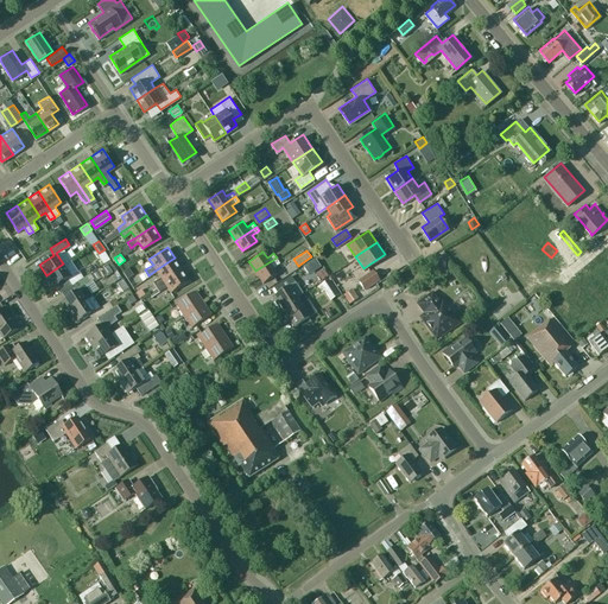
[(447,255),(434,254),(432,266),(444,268),(447,255)]
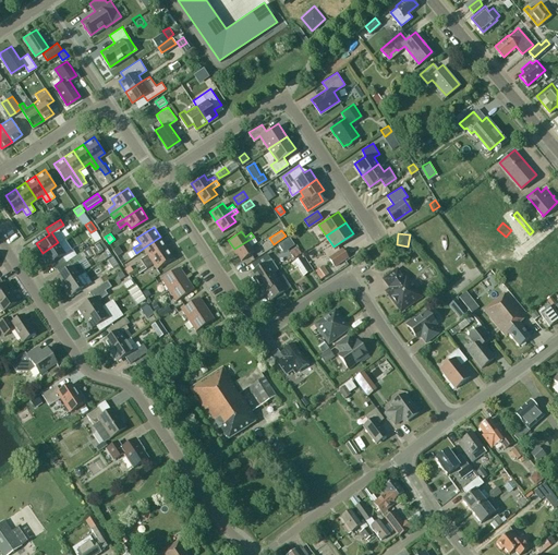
[(144,248),(147,253),(141,257),(143,262),(167,246),(160,237),(144,248)]
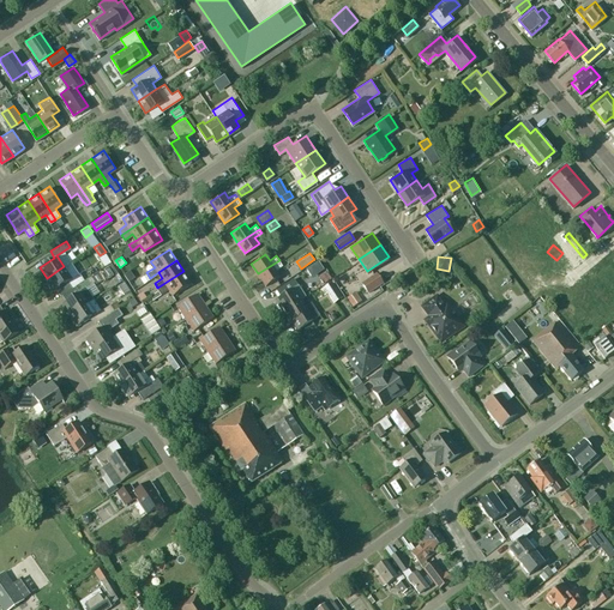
[(280,260),(258,273),(265,284),(280,275),(275,269),(282,264),(280,260)]
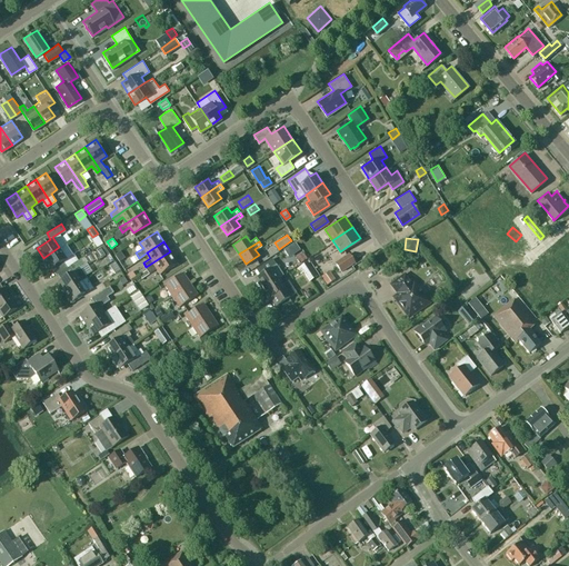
[(59,247),(43,258),(50,268),(62,260),(67,266),(78,258),(73,252),(71,254),(65,244),(60,247),(59,247)]
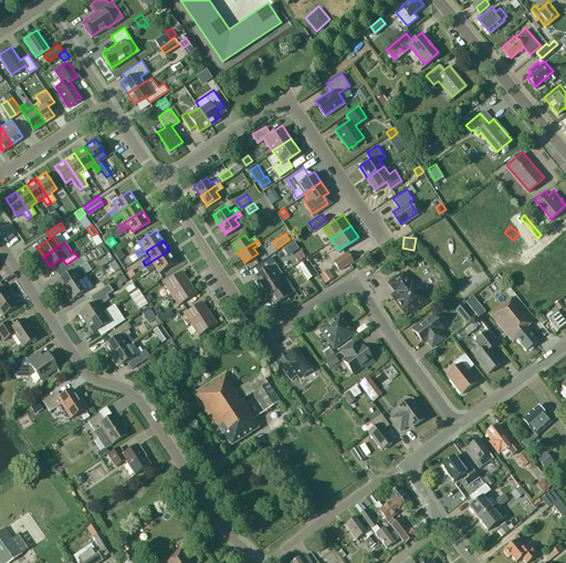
[(98,258),(108,250),(102,242),(92,250),(98,258)]
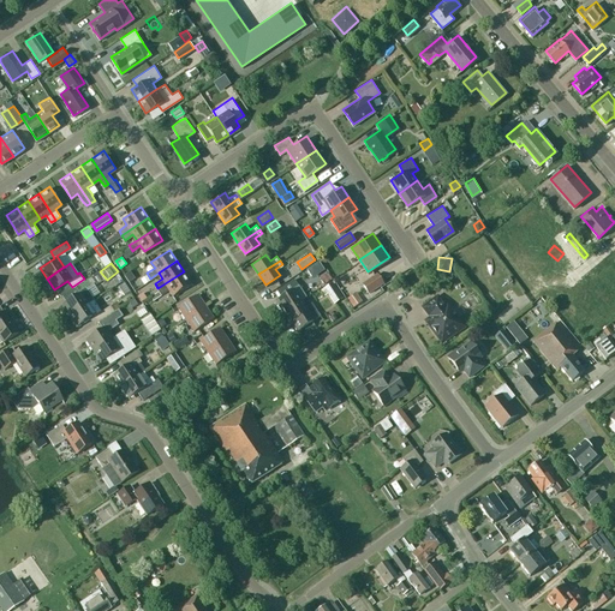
[(614,263),(604,269),(614,287),(614,263)]
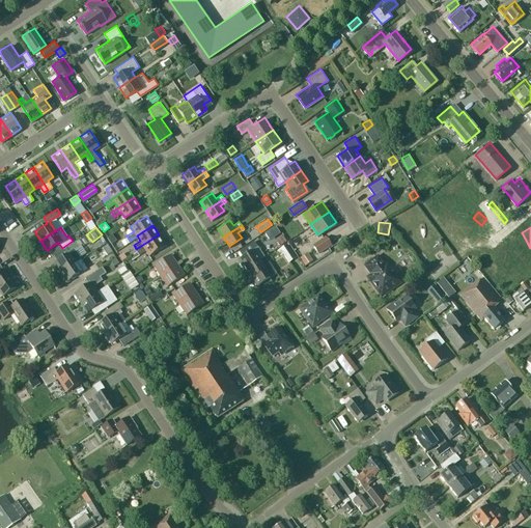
[(286,240),(282,233),(276,239),(279,244),(286,240)]
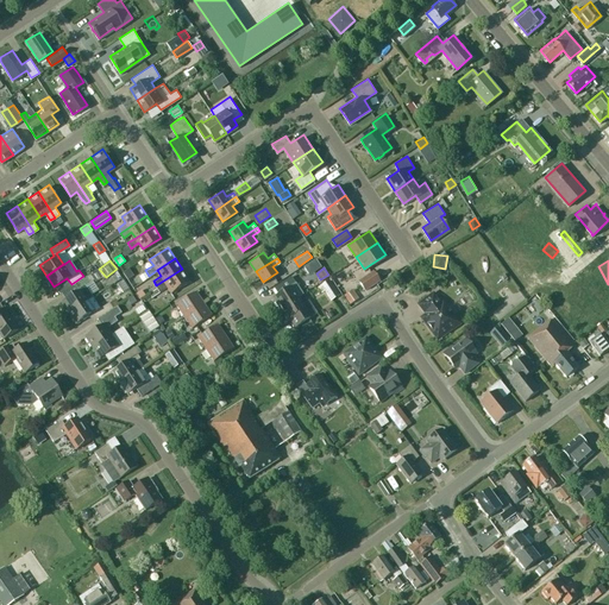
[(182,269),(156,285),(157,287),(150,291),(152,295),(159,290),(167,285),(171,291),(189,279),(182,269)]
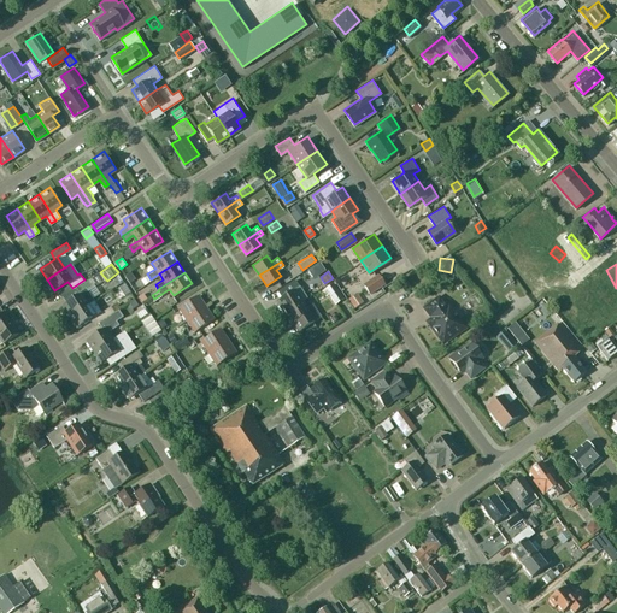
[(363,283),(369,292),(385,282),(378,272),(363,283)]
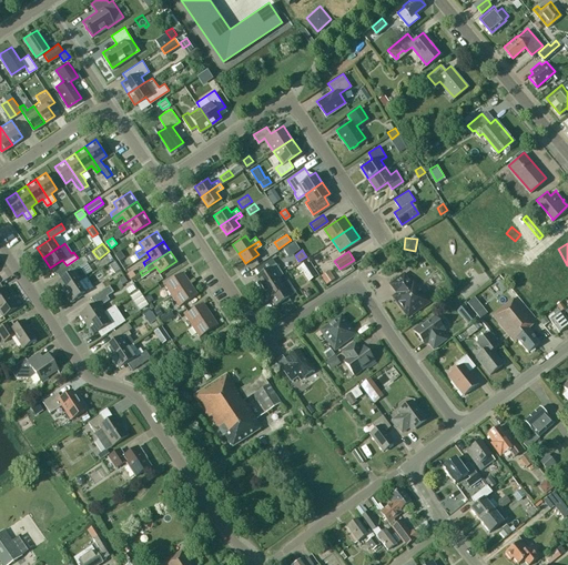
[(64,290),(87,275),(79,265),(88,260),(84,254),(79,256),(73,261),(75,265),(73,268),(74,269),(58,280),(64,290)]
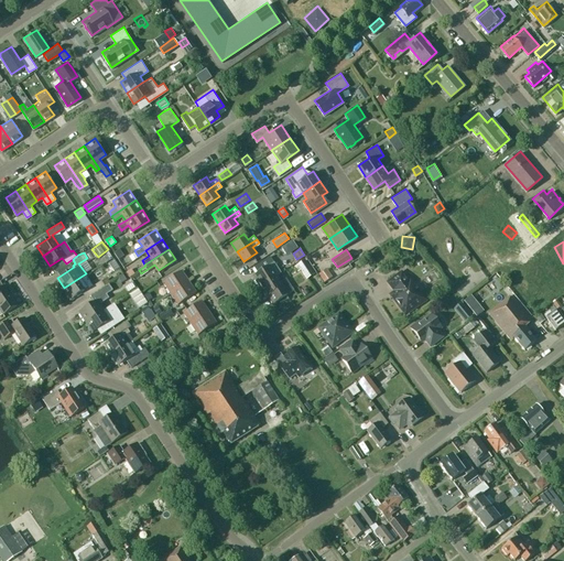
[(257,271),(252,274),(259,284),(275,273),(281,270),(273,259),(273,260),(269,255),(252,265),(257,271)]
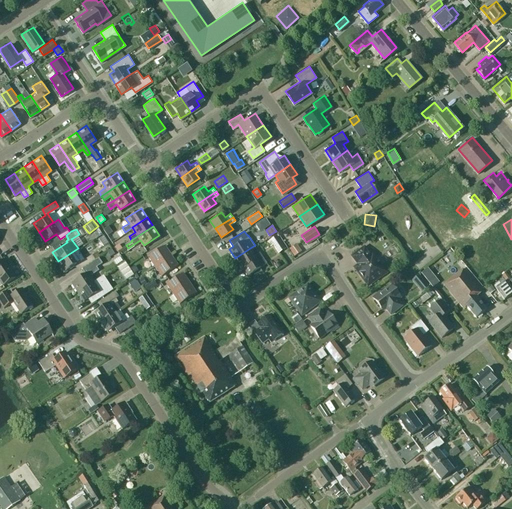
[(108,240),(103,233),(98,236),(103,244),(108,240)]
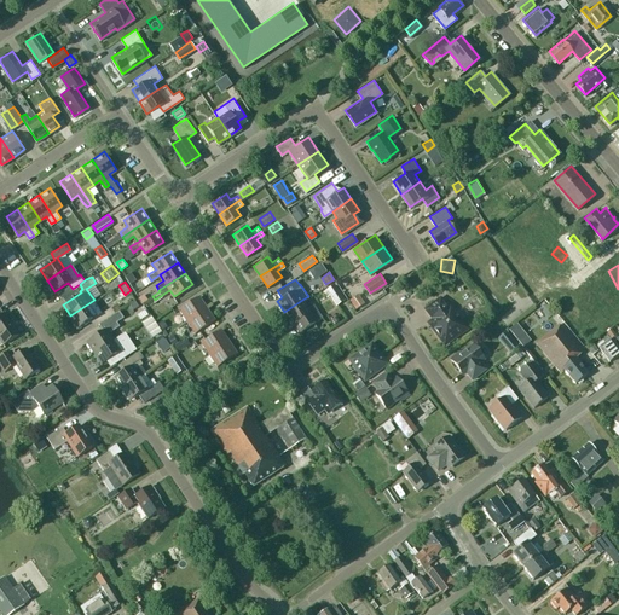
[(345,297),(335,283),(327,288),(336,303),(345,297)]
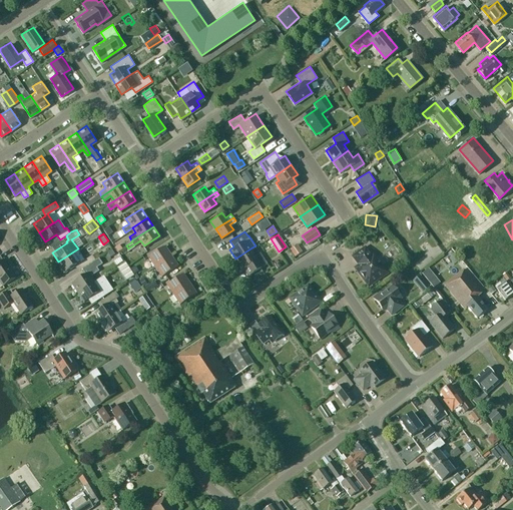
[(147,255),(154,265),(171,253),(164,243),(147,255)]
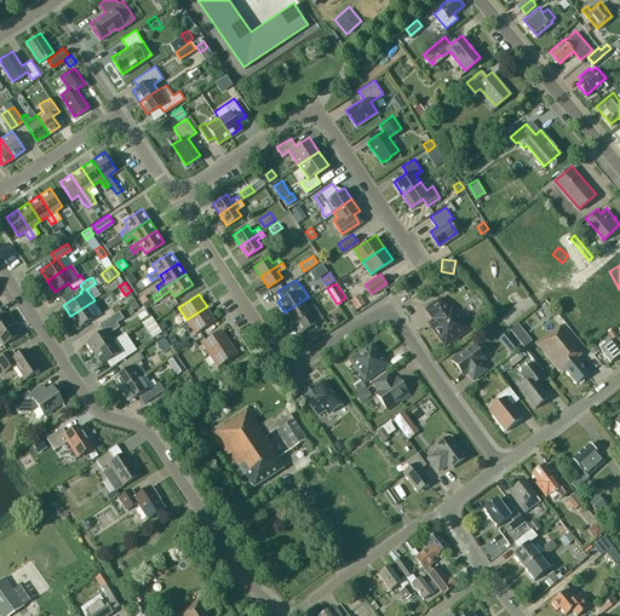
[(361,297),(351,303),(356,309),(365,301),(361,297)]
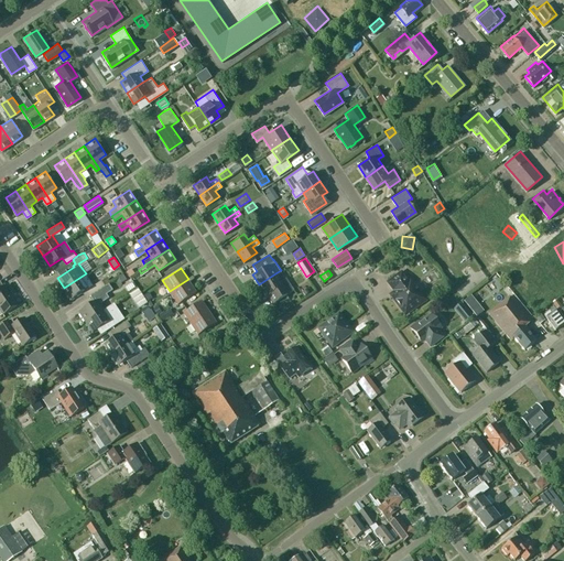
[(401,270),(388,280),(398,293),(397,297),(396,299),(405,312),(418,302),(419,303),(426,298),(421,290),(420,291),(410,278),(409,279),(401,270)]
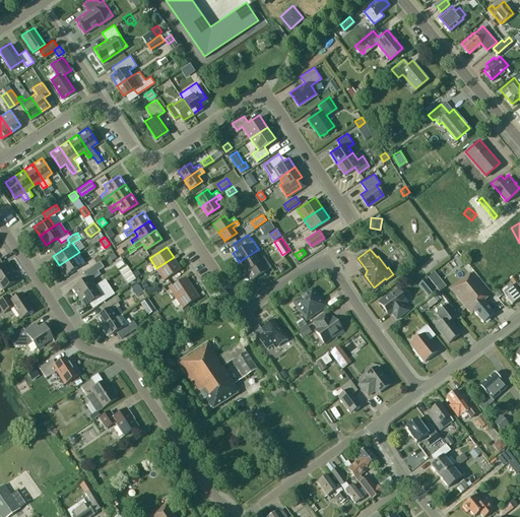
[(83,263),(86,268),(100,260),(102,259),(99,254),(93,257),(85,262),(79,252),(59,265),(65,274),(80,265),(83,263)]
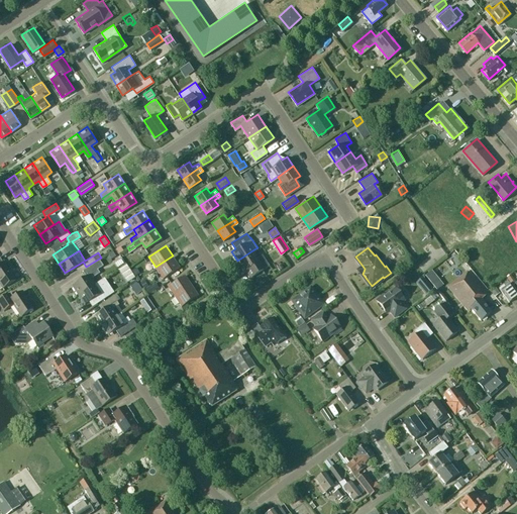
[(252,250),(237,261),(243,271),(245,270),(250,276),(261,269),(269,264),(262,252),(256,255),(252,250)]
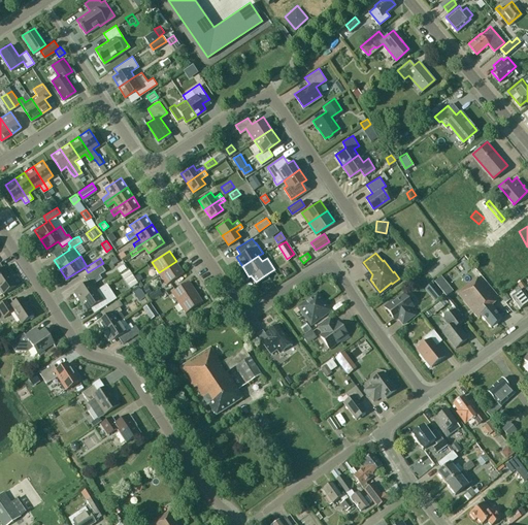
[(288,267),(283,271),(286,275),(299,266),(294,258),(286,263),(288,267)]
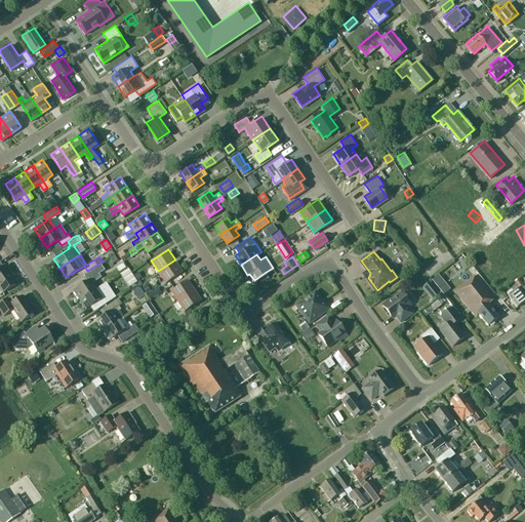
[(175,259),(158,271),(165,281),(182,270),(175,259)]
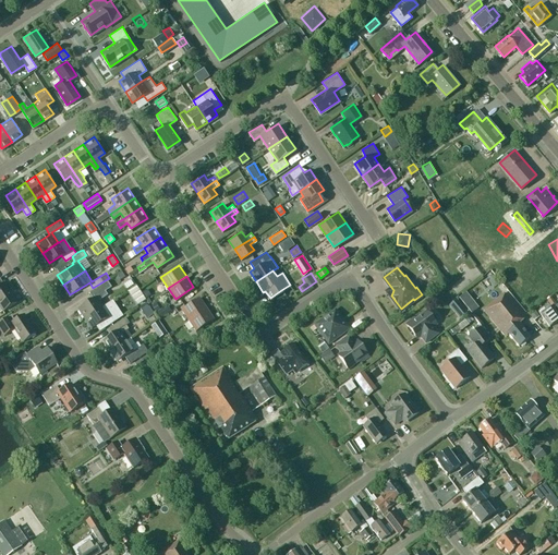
[(107,279),(93,288),(88,291),(93,297),(77,306),(84,316),(102,304),(98,299),(107,292),(105,289),(111,285),(107,279)]
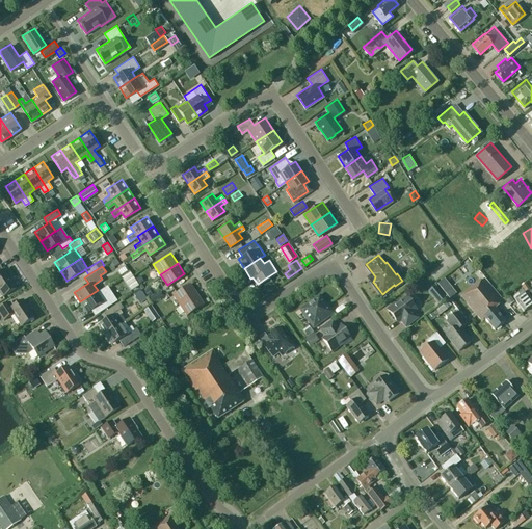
[(0,290),(2,294),(15,286),(3,268),(0,269),(0,290)]
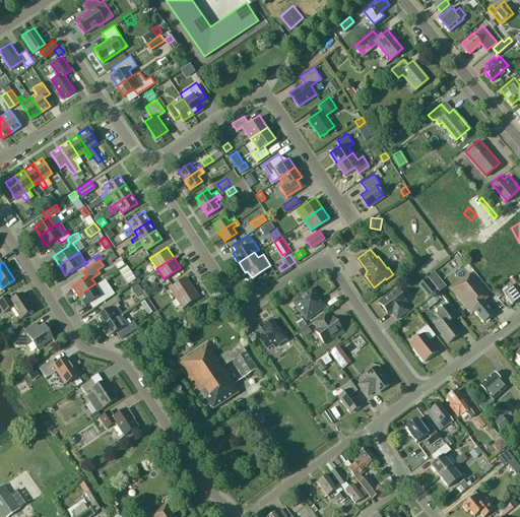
[(127,263),(118,269),(127,282),(136,276),(127,263)]
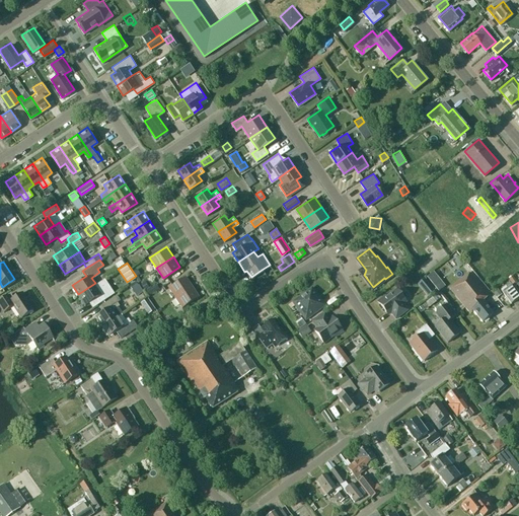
[(433,271),(427,276),(432,282),(438,277),(433,271)]
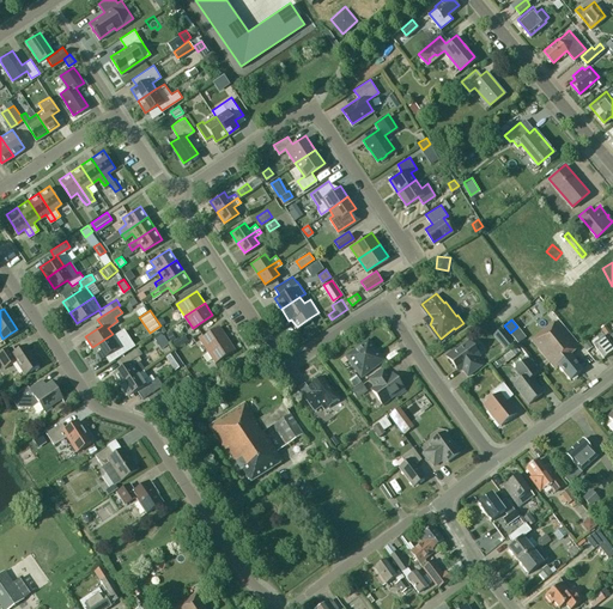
[(570,378),(582,367),(570,354),(571,353),(570,352),(576,347),(553,320),(530,338),(556,367),(558,364),(570,378)]
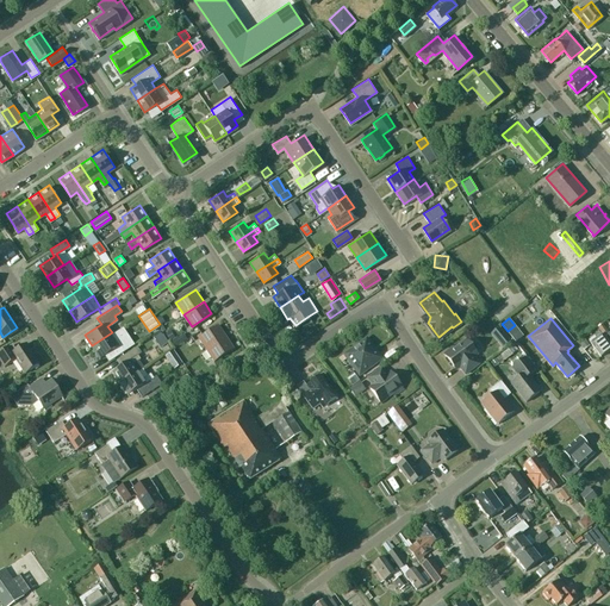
[(602,322),(597,324),(604,335),(609,331),(602,322)]
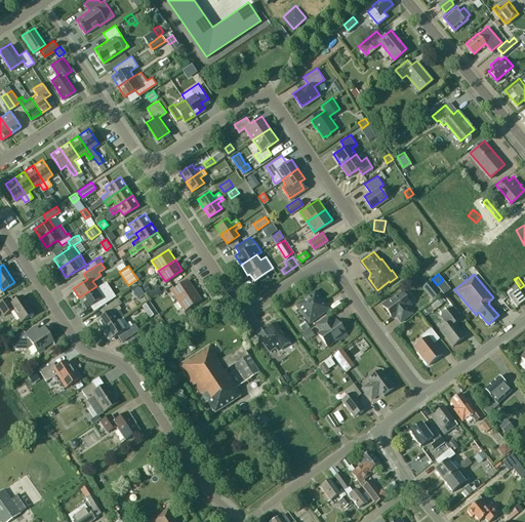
[(170,289),(176,299),(194,288),(187,278),(170,289)]
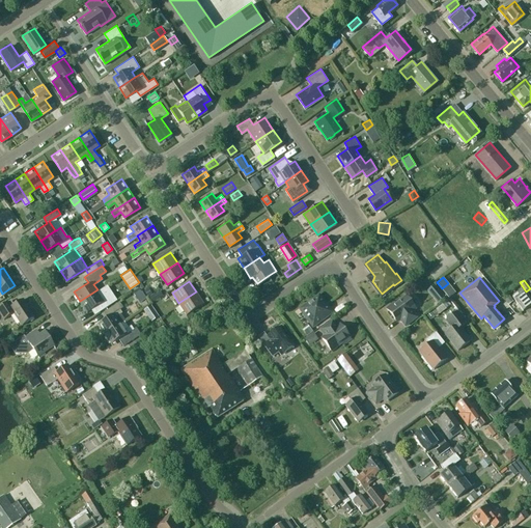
[(142,292),(138,285),(132,289),(136,296),(142,292)]
